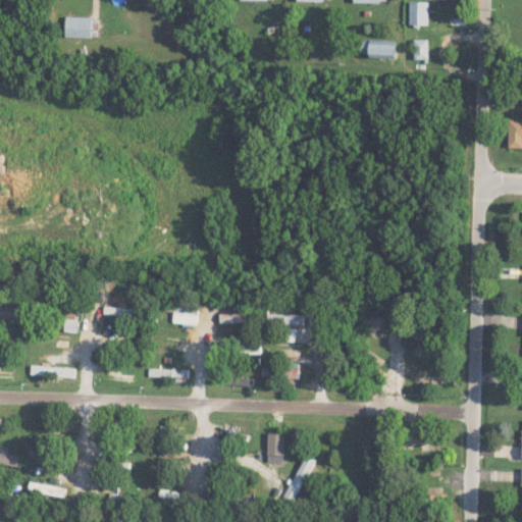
[(428,1),(409,1),(409,24),(427,24),(428,1)]
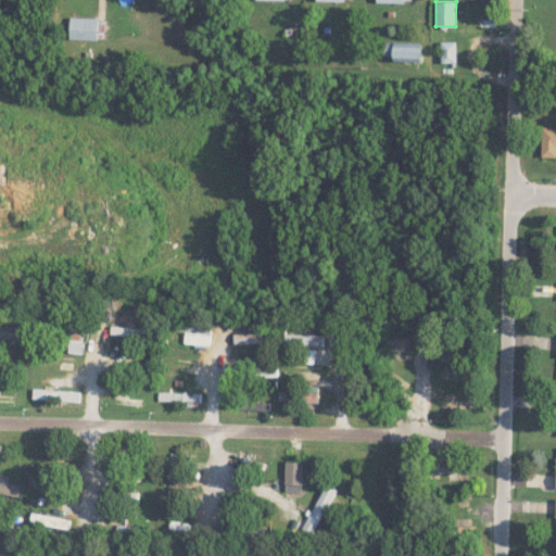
[(98,17),(70,17),(68,39),(97,39),(98,17)]
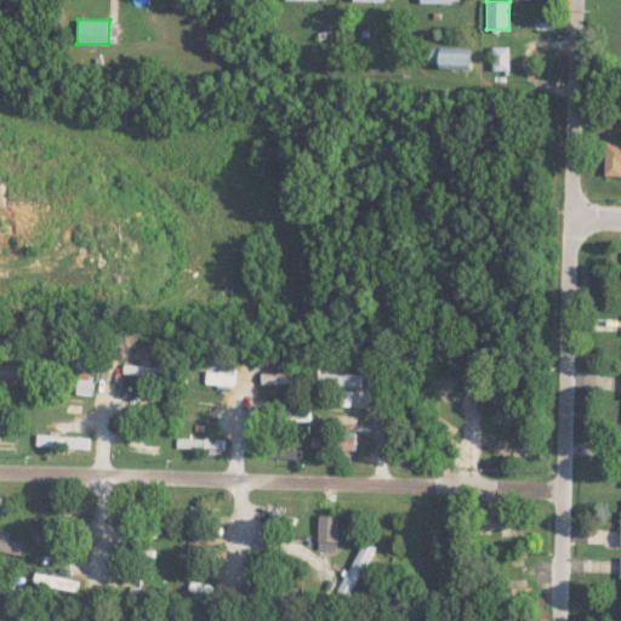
[(469,47),(440,46),(439,68),(469,69),(469,47)]
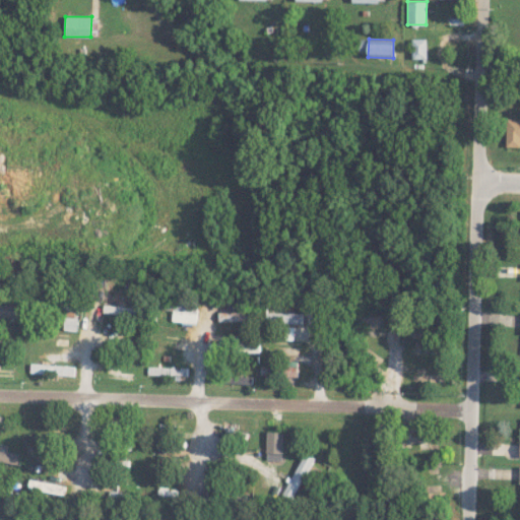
[(426,39),(411,39),(411,60),(427,60),(426,39)]
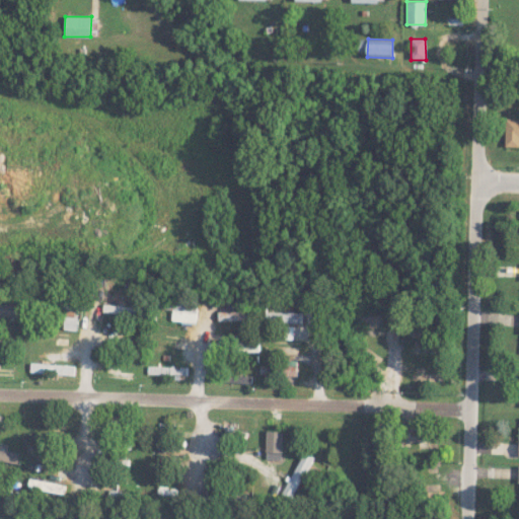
[(505,146),(518,146),(518,118),(506,118),(505,146)]
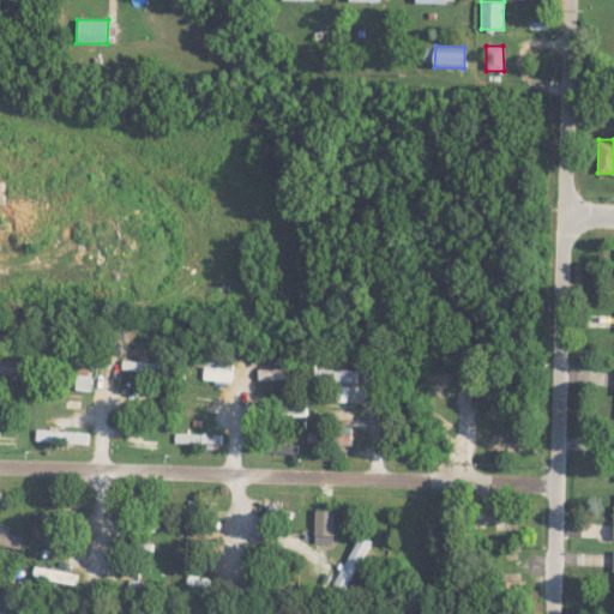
[(234,359),(199,355),(198,365),(204,366),(203,379),(232,381),(234,359)]
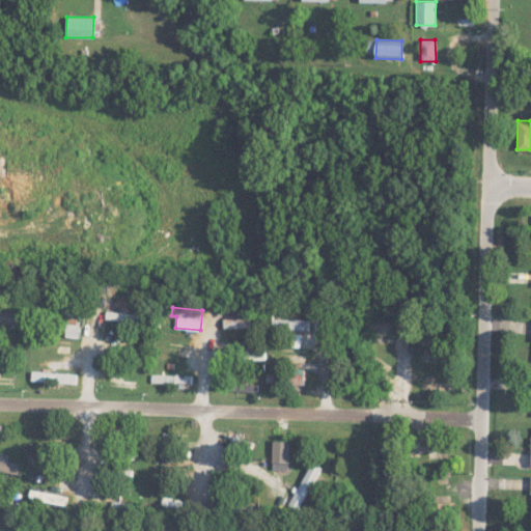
[(142,312),(106,312),(106,320),(142,320),(142,312)]
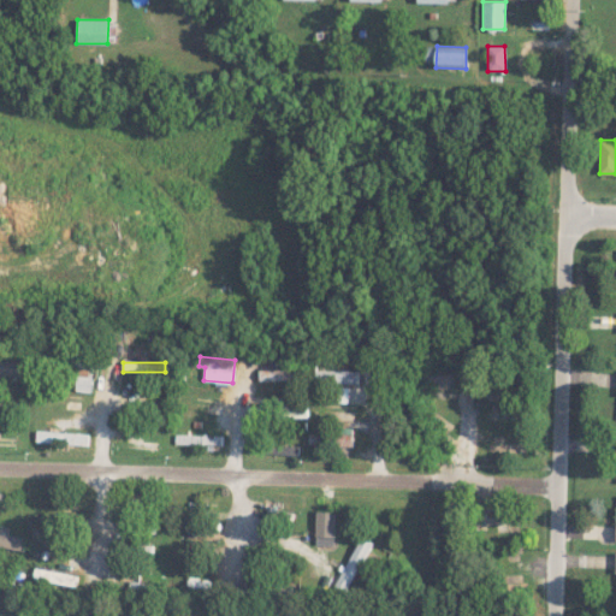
[(259,369),(260,380),(296,380),(295,368),(259,369)]
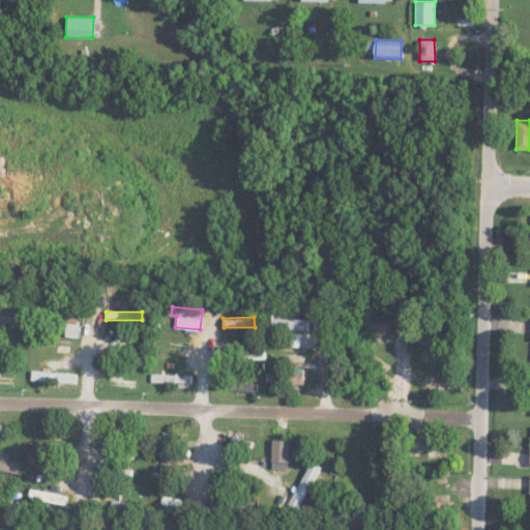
[(31,381),(77,382),(77,373),(31,371),(31,381)]
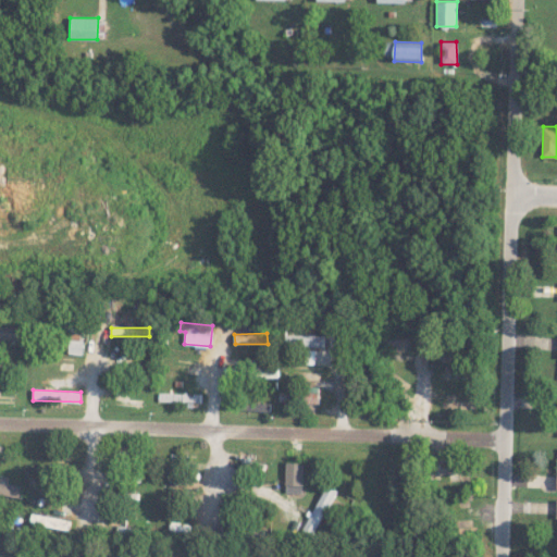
[(286,492),(305,493),(306,462),(287,462),(286,492)]
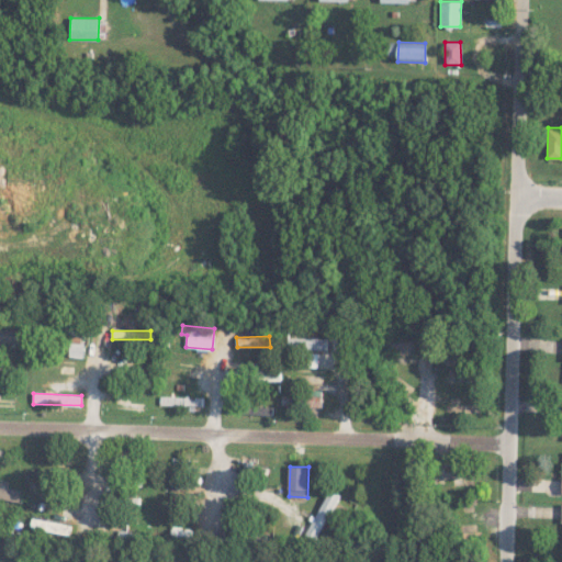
[(24,489),(0,486),(0,497),(22,501),(24,489)]
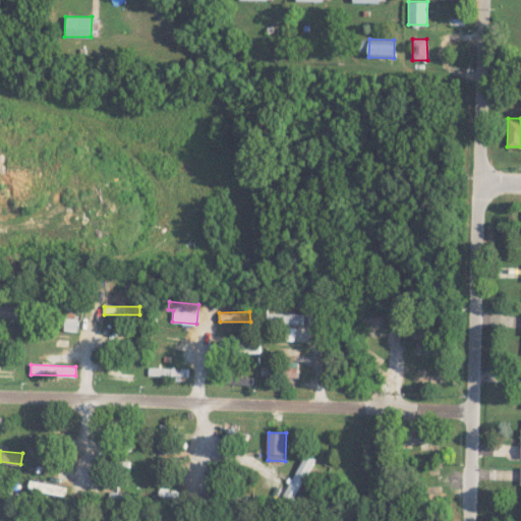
[(66,484),(29,481),(29,491),(65,495),(66,484)]
